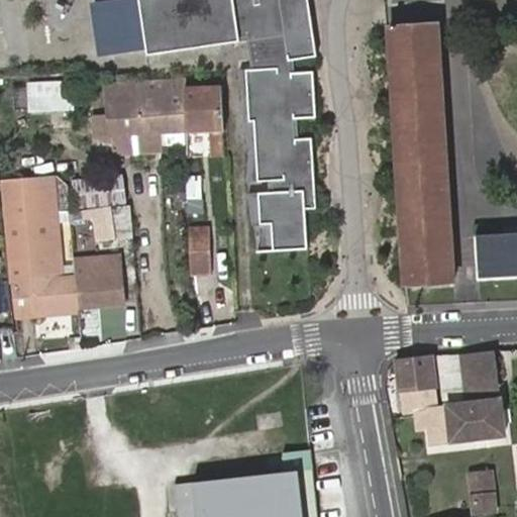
[(111,0),(90,3),(98,58),(147,50),(159,48),(150,0),(111,0)]
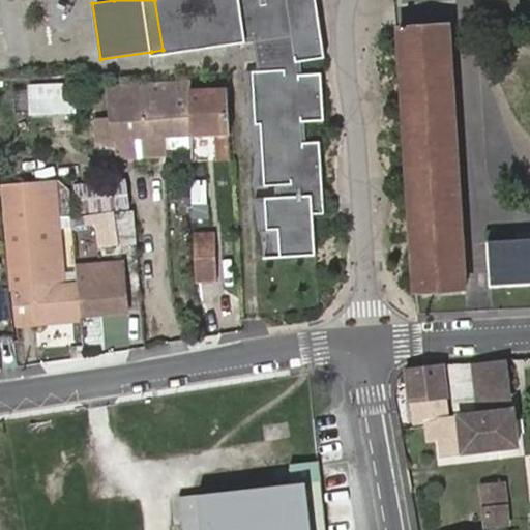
[(154,0),(163,50),(151,52),(152,57),(163,55),(163,56),(164,56),(164,55),(254,42),(258,72),(245,72),(245,77),(253,78),(254,95),(249,97),(249,102),(255,102),(256,121),(249,123),(251,127),(261,129),(263,151),(257,153),(257,157),(263,159),(264,181),(254,184),(254,187),(276,186),(276,198),(255,199),(255,202),(266,203),(267,226),(259,228),(260,231),(267,231),(268,233),(270,233),(280,234),(281,252),(268,256),(268,258),(264,258),(264,259),(316,256),(314,227),(312,227),(311,214),(324,214),(320,143),(305,143),(304,122),(324,121),(322,74),(301,76),(301,62),(324,58),(318,19),(312,17),(308,0),(154,0)]
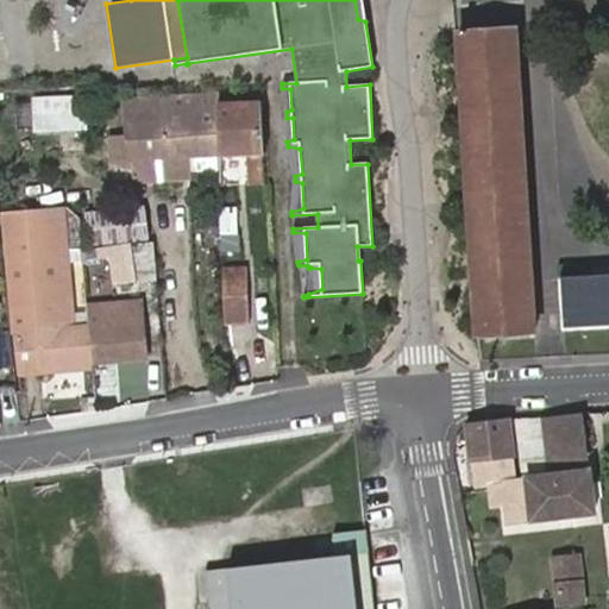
[(365,22),(362,0),(355,0),(358,19),(365,22)]
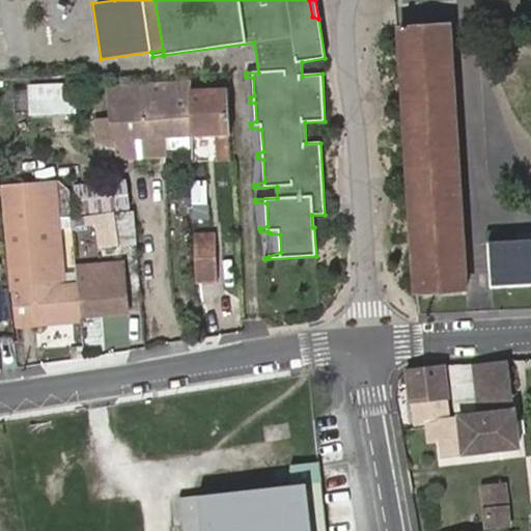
[(399,29),(415,291),(466,289),(449,26),(399,29)]
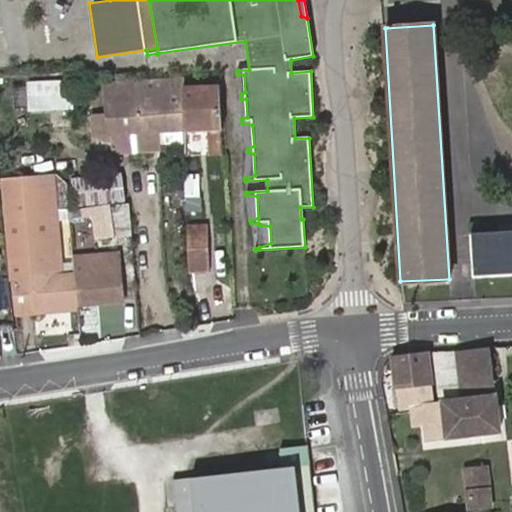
[(24,80),(24,110),(71,110),(70,79),(24,80)]
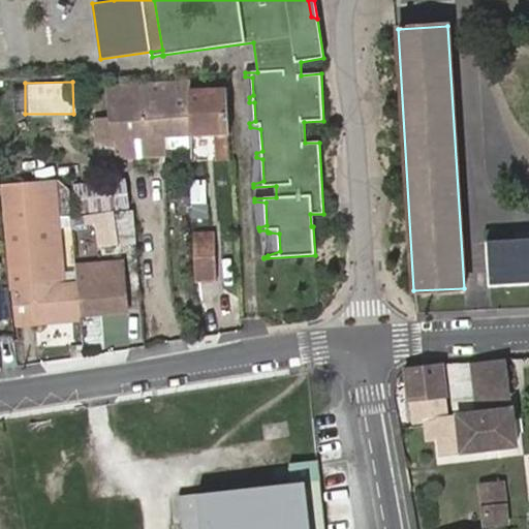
[(191,92),(189,82),(142,85),(141,87),(109,89),(115,142),(213,136),(216,164),(229,163),(225,89),(191,92)]
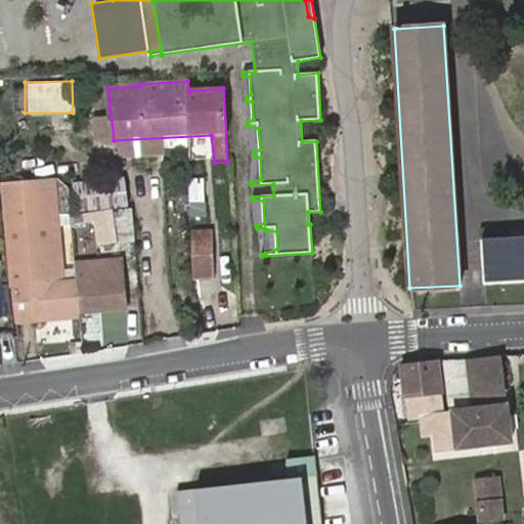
[(258,128),(248,126),(254,151),(260,149),(258,128)]
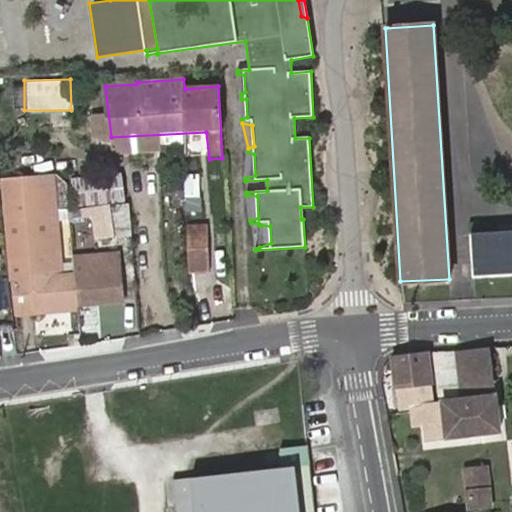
[(254,154),(248,152),(245,178),(255,175),(254,154)]
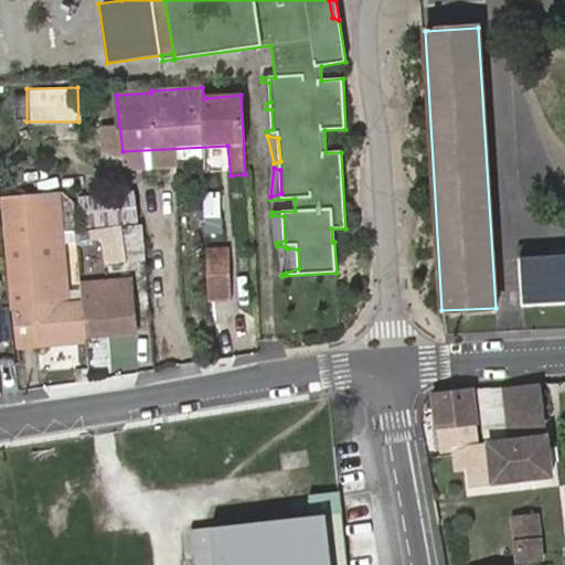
[(134,191),(77,196),(81,228),(137,223),(134,191)]
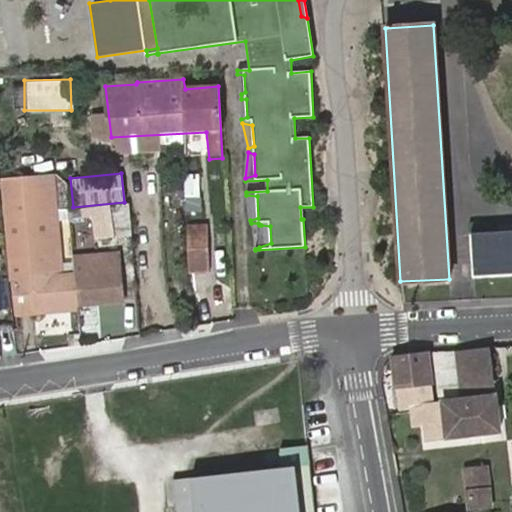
[(4,204),(46,199),(44,178),(1,184),(4,204)]
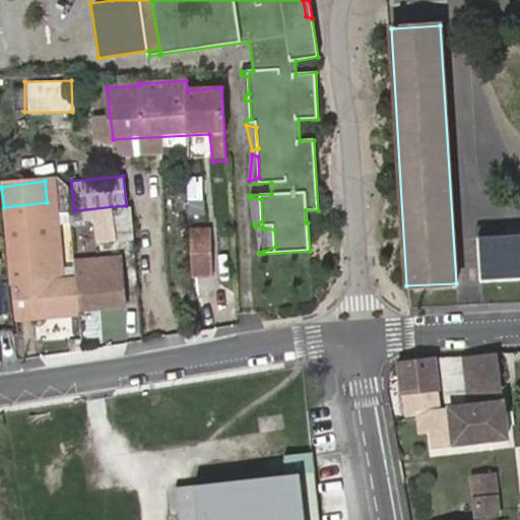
[(271,183),(249,184),(250,195),(271,194),(271,183)]
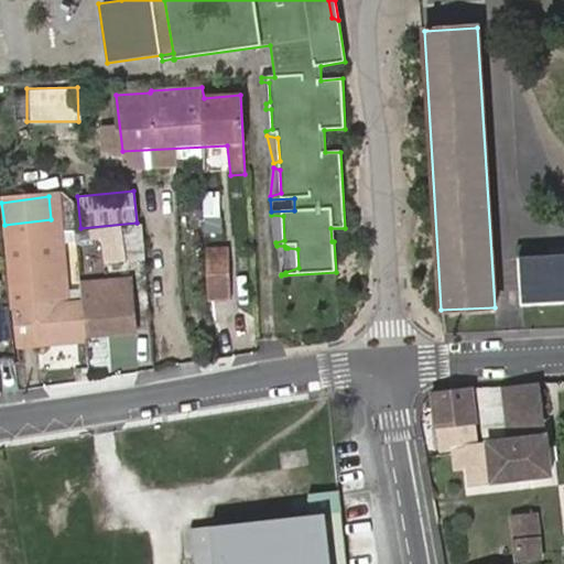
[(283,216),(271,215),(275,242),(284,240),(283,216)]
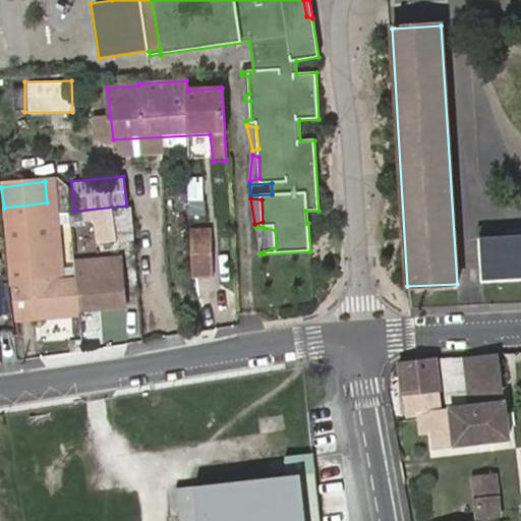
[(50,221),(49,216),(47,203),(4,208),(6,226),(50,221)]
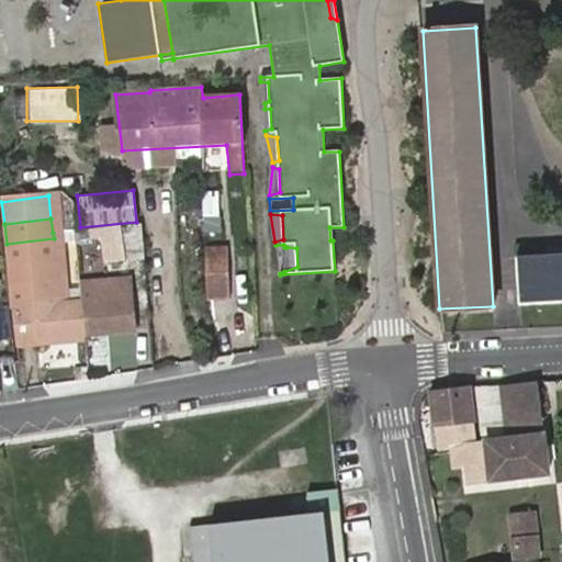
[(107,260),(144,258),(141,225),(105,228),(107,260)]
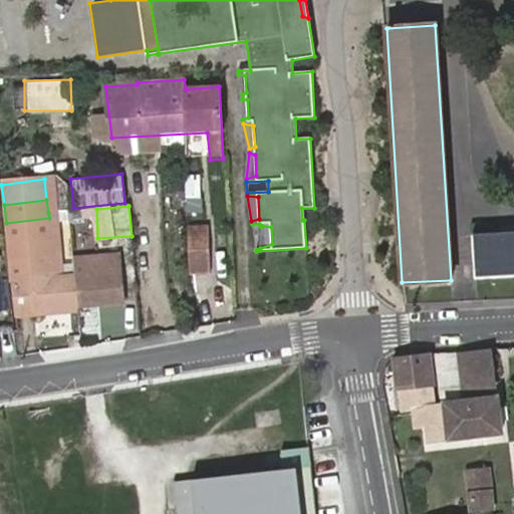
[(9,245),(51,240),(49,218),(6,223),(9,245)]
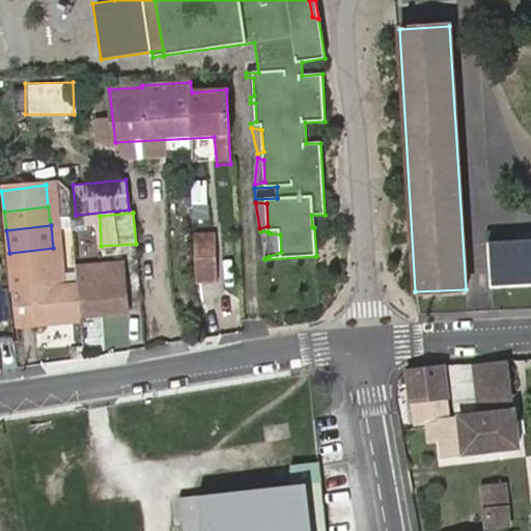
[(280,234),(271,233),(269,256),(281,252),(280,234)]
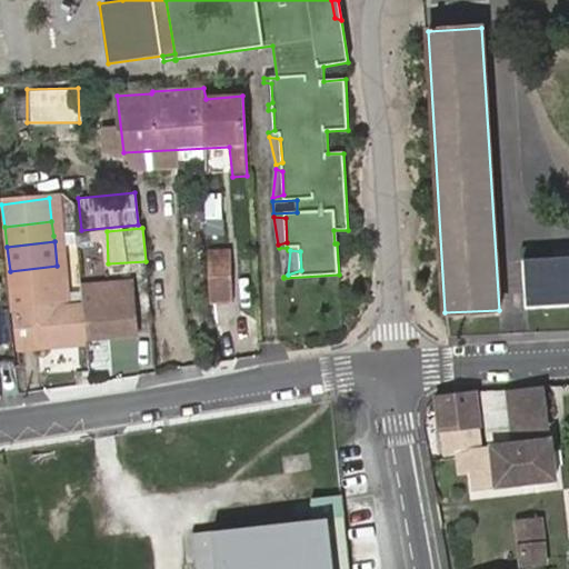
[(527,307),(568,305),(568,256),(525,259),(527,307)]
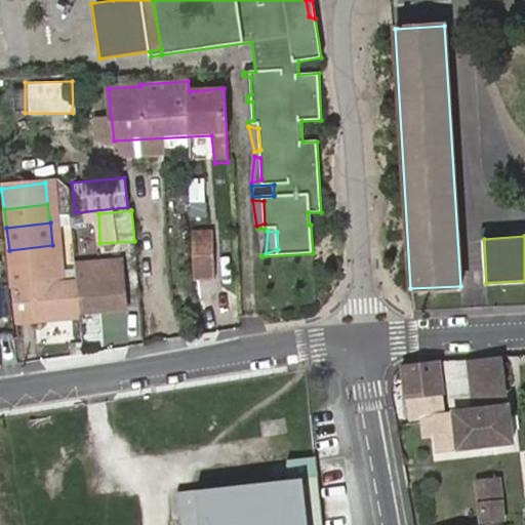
[(190,243),(192,289),(213,288),(210,241),(190,243)]
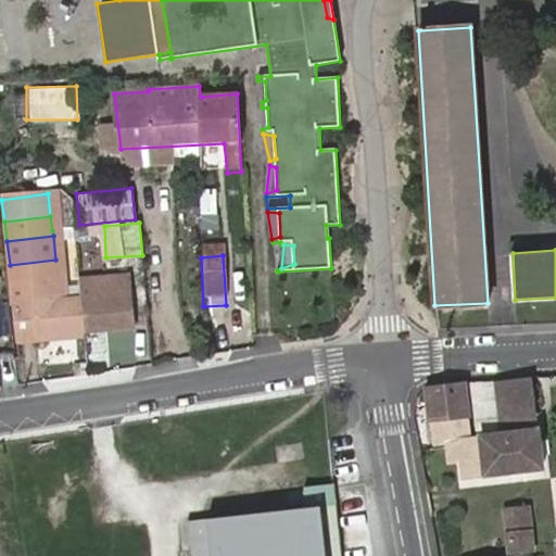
[(12,286),(59,281),(55,260),(10,265),(12,286)]
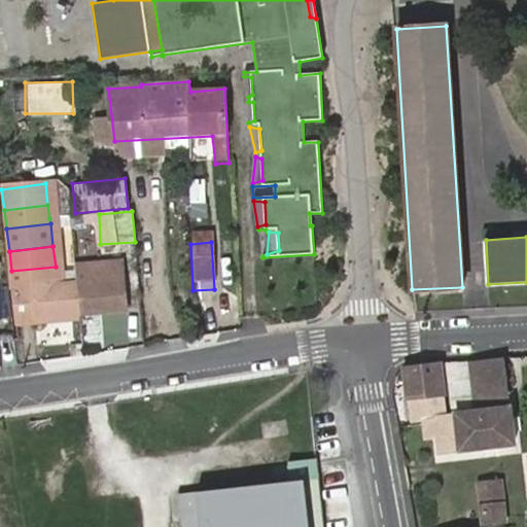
[(75,266),(77,285),(124,281),(120,260),(75,266)]
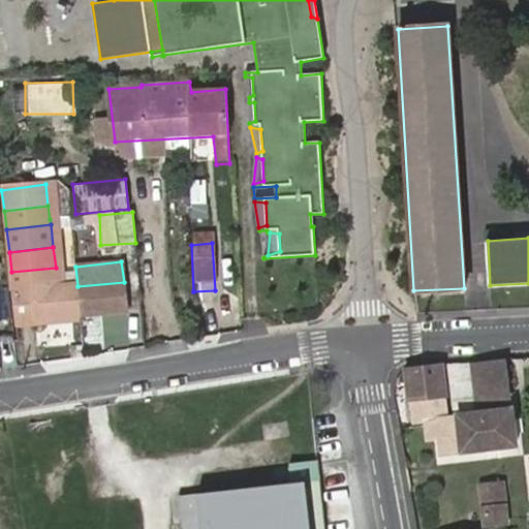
[(81,317),(78,286),(58,288),(56,268),(11,272),(18,324),(81,317)]
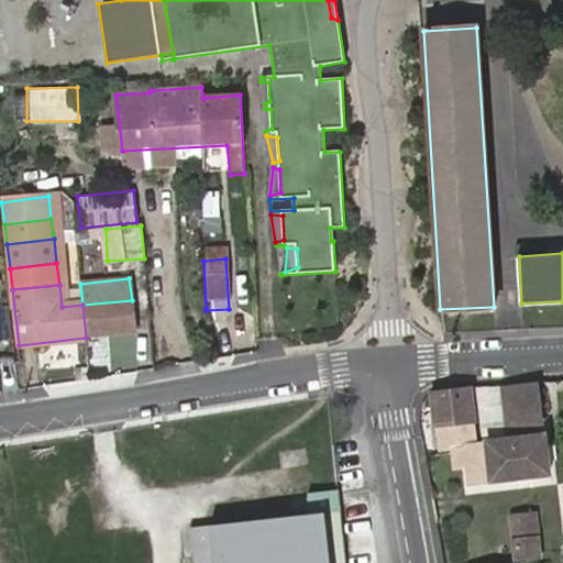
[(132,300),(83,305),(86,338),(135,331),(132,300)]
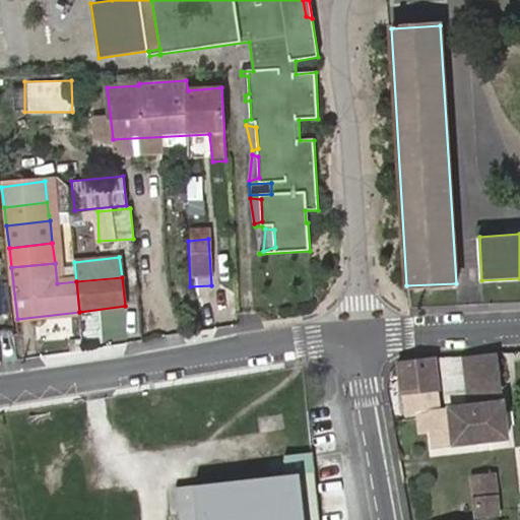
[(440,410),(433,359),(431,359),(425,359),(420,360),(418,361),(411,364),(408,365),(407,366),(405,368),(404,369),(402,372),(400,374),(400,382),(404,414),(418,413),(428,412),(431,435),(433,449),(442,447),(506,439),(497,354),(462,358),(468,407),(446,409),(440,410)]
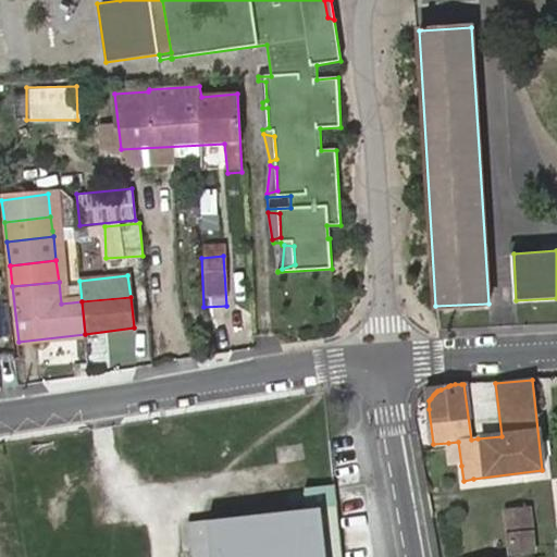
[(495,383),(471,383),(478,438),(502,436),(495,383)]
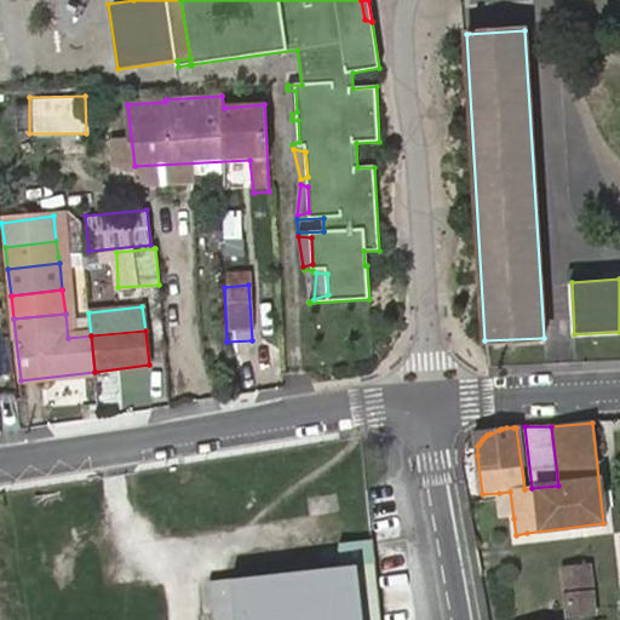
[(514,518),(510,492),(499,493),(501,520),(514,518)]
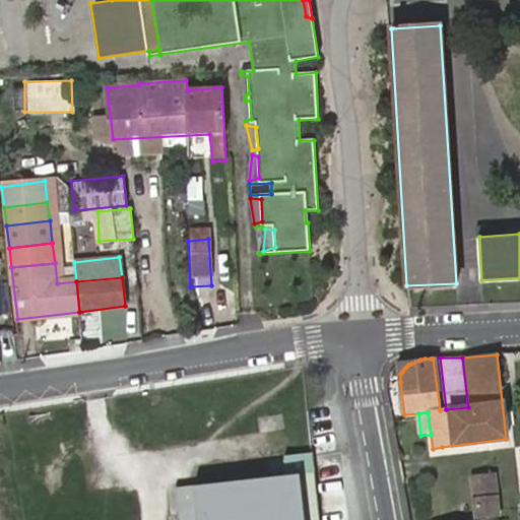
[(317,519),(313,473),(177,488),(180,519),(317,519)]
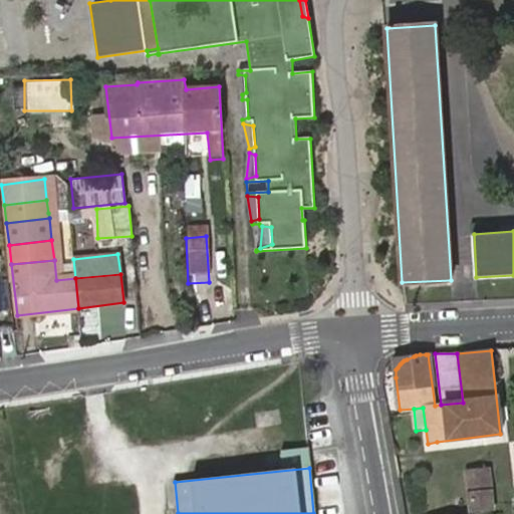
[(469,474),(472,496),(474,511),(493,508),(490,494),(487,472),(469,474)]
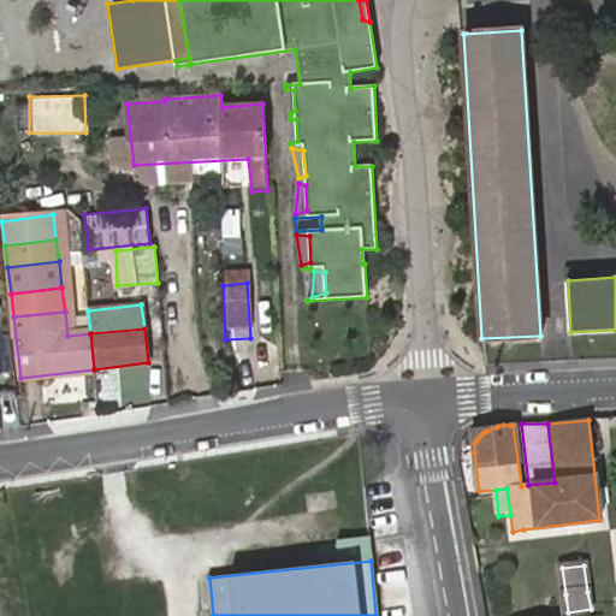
[(21,615),(18,594),(6,596),(10,615),(21,615)]
